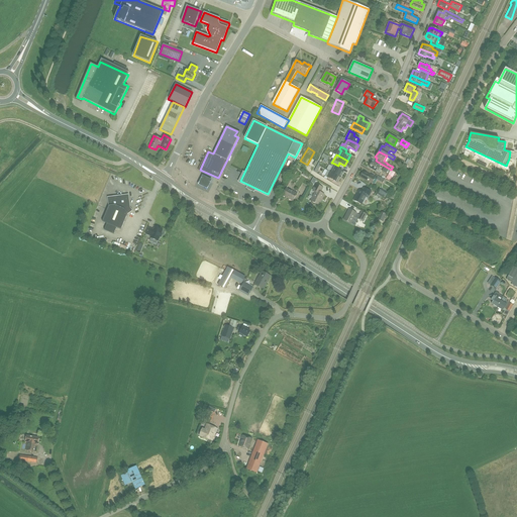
[(379,174),(382,168),(379,166),(380,166),(373,162),(369,168),(379,174)]
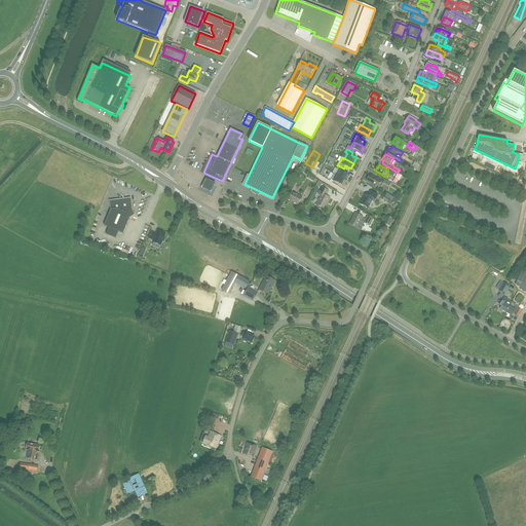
[(349,176),(343,172),(344,168),(338,165),(336,168),(338,170),(336,175),(344,180),(346,181),(349,176)]
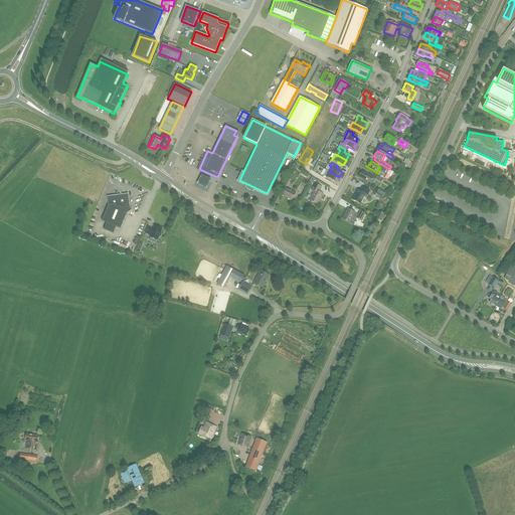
[(337,176),(329,171),(327,170),(324,175),(335,181),(337,176)]
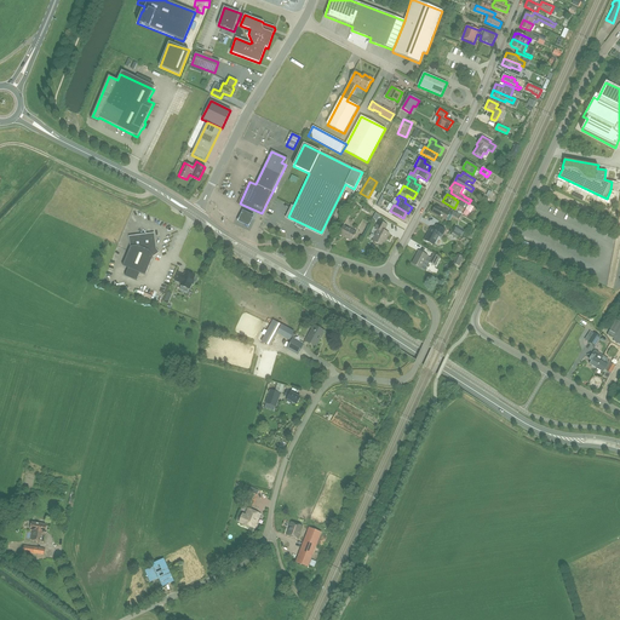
[(449,213),(443,211),(445,210),(440,207),(438,207),(436,206),(434,210),(431,212),(432,213),(440,217),(446,220),(451,214),(455,217),(459,219),(461,216),(458,213),(451,210),(449,213)]
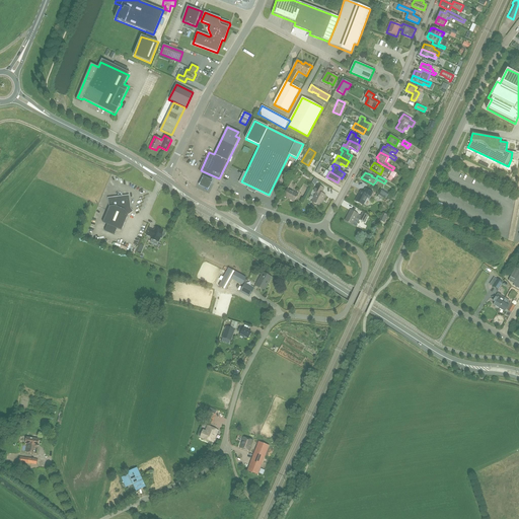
[(213,181),(204,177),(202,182),(199,187),(209,191),(211,187),(213,181)]
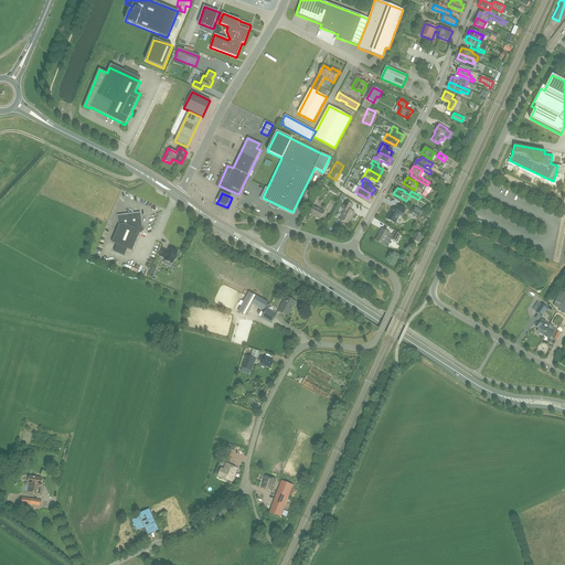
[(348,224),(354,213),(350,211),(353,205),(345,201),(341,209),(344,210),(340,220),(348,224)]
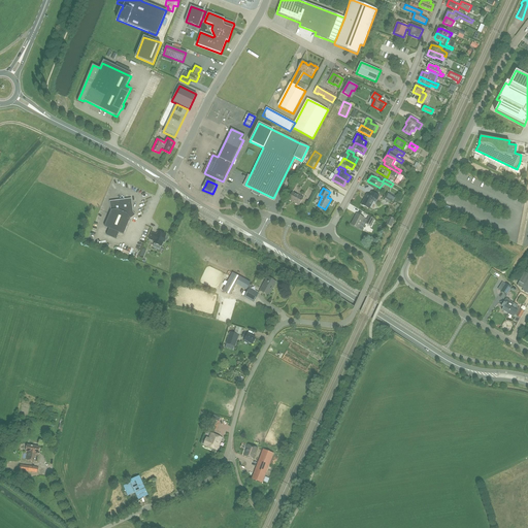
[(299,205),(303,198),(293,192),(289,199),(299,205)]
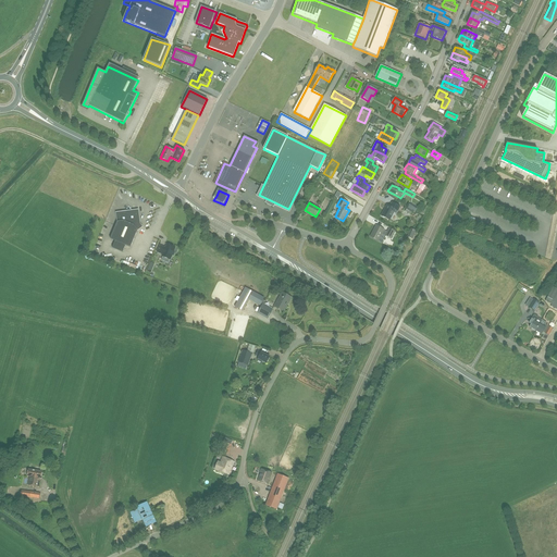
[(393,212),(396,214),(400,207),(392,203),(391,207),(387,205),(381,215),(390,220),(393,212)]
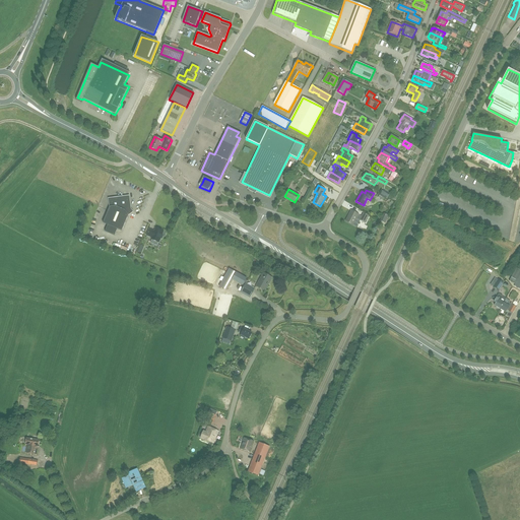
[(103,223),(108,224),(105,232),(115,236),(117,229),(122,231),(128,215),(133,211),(131,209),(129,196),(109,199),(110,207),(103,223)]
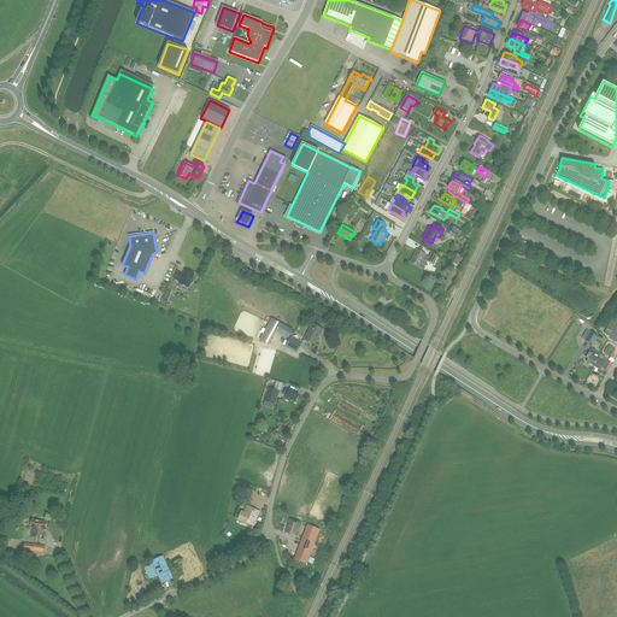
[(417,250),(410,262),(419,266),(425,254),(417,250)]
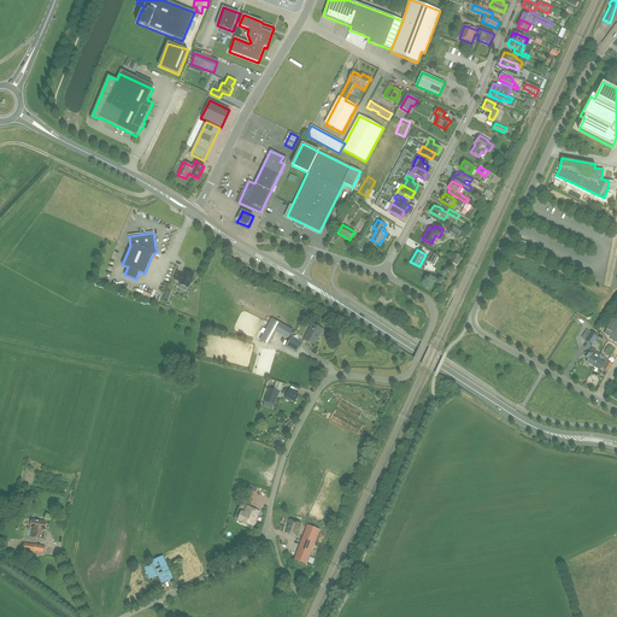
[(434,265),(439,257),(430,252),(427,262),(434,265)]
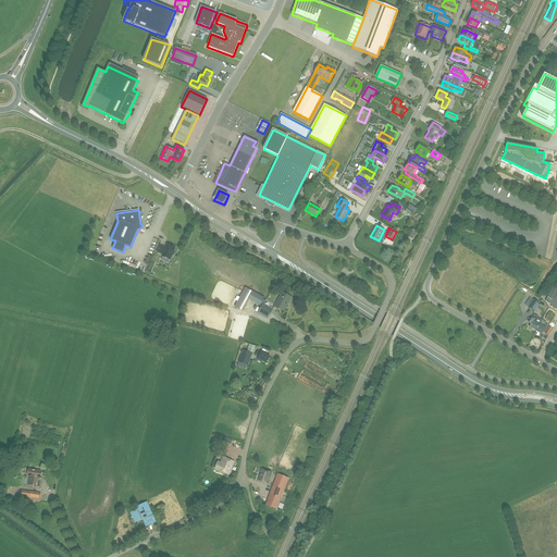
[(160,246),(157,252),(162,255),(162,256),(162,257),(161,260),(169,262),(170,259),(170,260),(172,256),(173,256),(174,252),(173,252),(175,248),(173,247),(174,246),(170,244),(169,245),(166,244),(165,248),(160,246)]
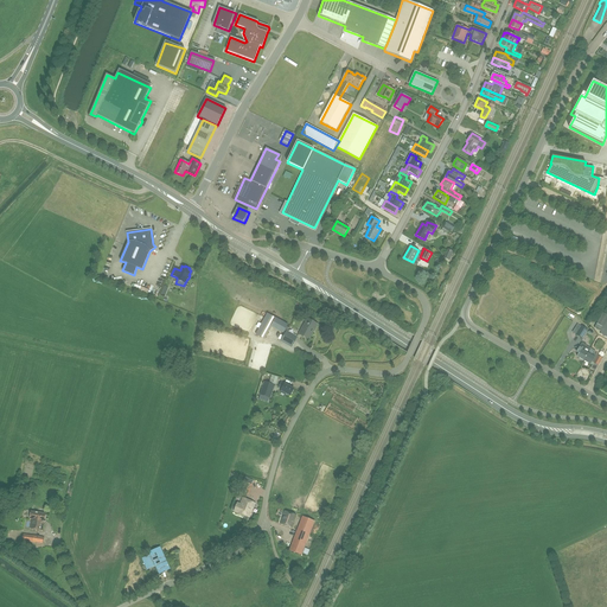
[(606,315),(602,313),(594,328),(601,332),(600,333),(606,338),(606,315)]
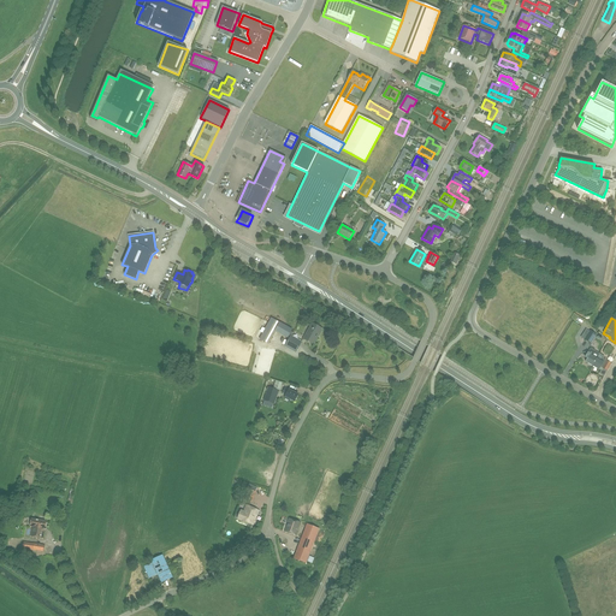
[(292,330),(271,319),(260,339),(268,344),(274,331),(288,338),(292,330)]
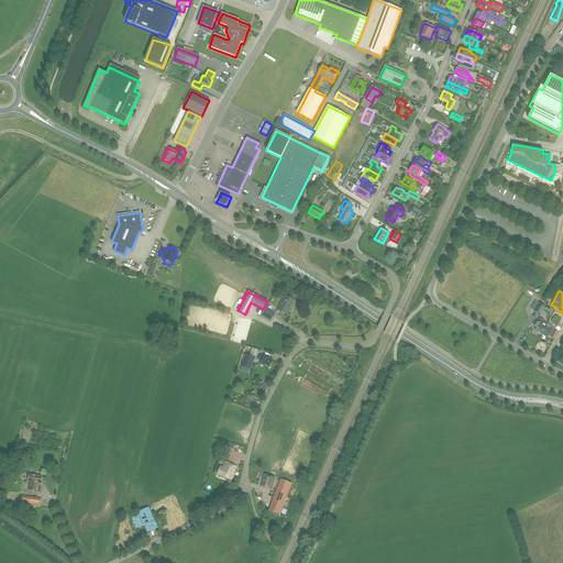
[(285,296),(277,310),(287,315),(295,300),(285,296)]
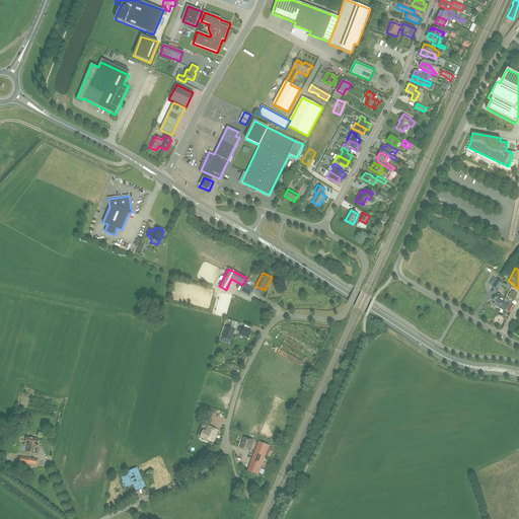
[(502,282),(497,279),(492,286),(498,290),(502,282)]
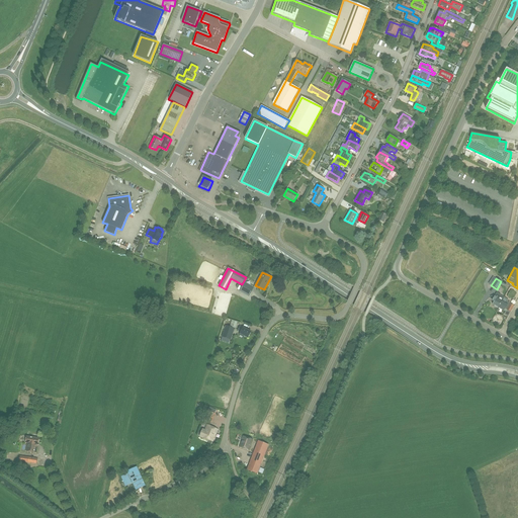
[(240,291),(249,296),(254,287),(245,282),(240,291)]
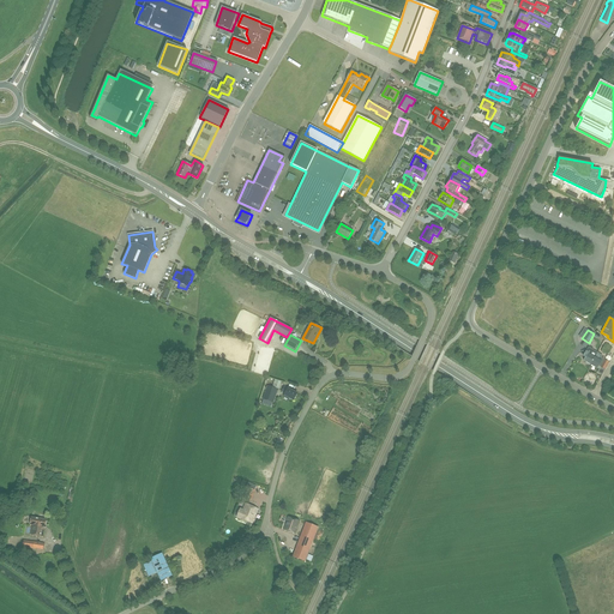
[(608,355),(612,348),(606,344),(601,351),(608,355)]
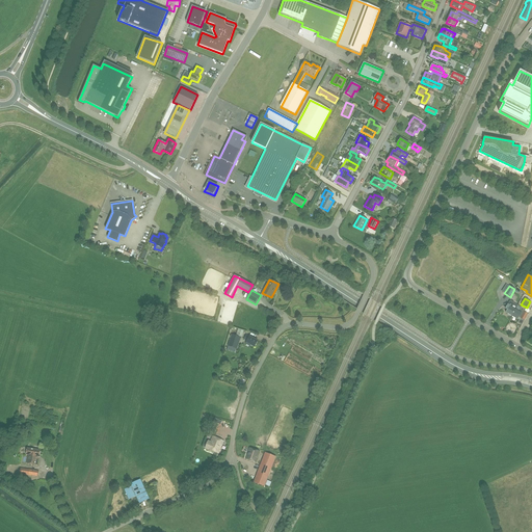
[(506,313),(511,316),(517,306),(509,301),(505,309),(507,310),(506,313)]
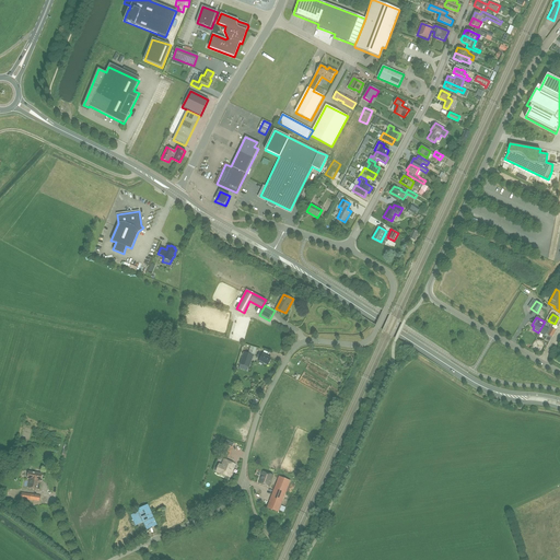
[(545,322),(538,333),(545,336),(546,334),(552,337),(556,330),(549,326),(549,325),(549,324),(545,322)]
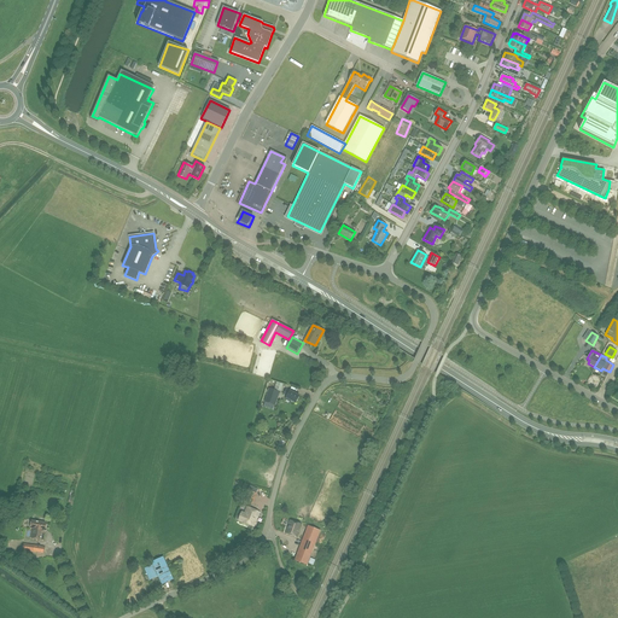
[(275,406),(280,392),(269,389),(264,402),(275,406)]
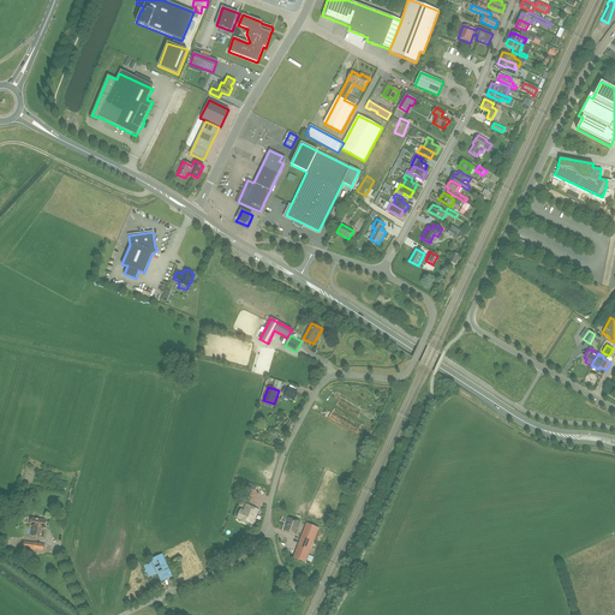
[(298,394),(288,389),(285,387),(282,392),(286,394),(284,398),(290,400),(291,399),(294,401),(298,394)]
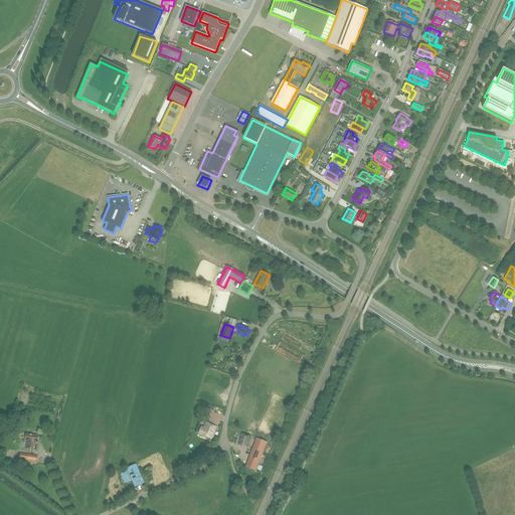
[(205,417),(210,419),(214,411),(208,409),(205,417)]
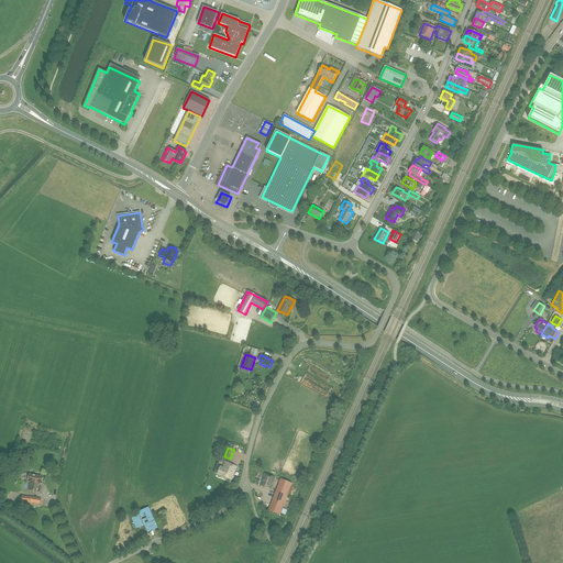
[(231,481),(236,466),(225,462),(222,467),(220,466),(217,474),(231,481)]
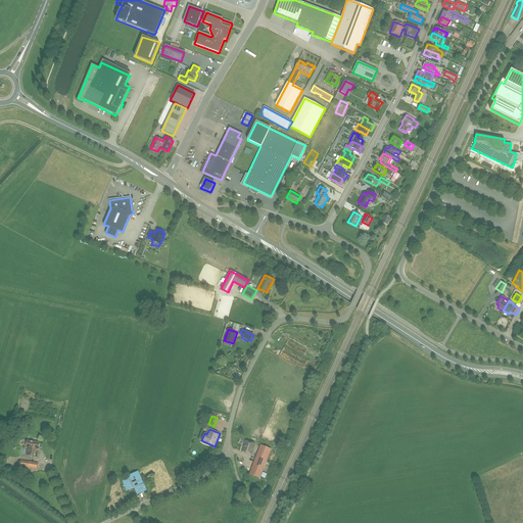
[(251,455),(255,443),(245,440),(241,452),(251,455)]
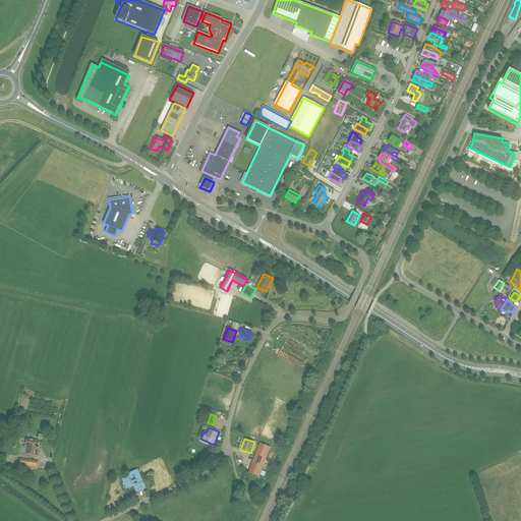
[(40,442),(26,440),(25,446),(27,446),(26,448),(27,448),(26,454),(37,456),(38,448),(39,448),(40,442)]
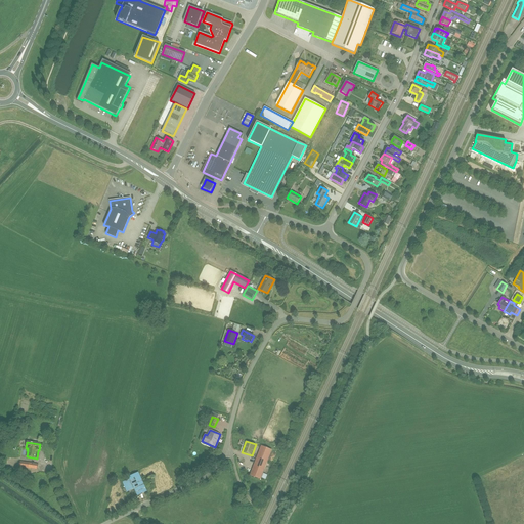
[(271,450),(262,446),(250,475),(260,479),(260,477),(262,473),(271,450)]
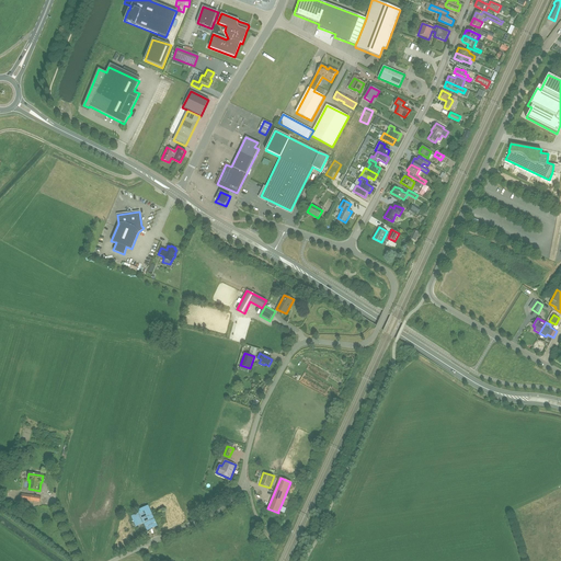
[(144,523),(147,530),(157,526),(148,505),(138,511),(139,513),(132,516),(136,527),(144,523)]
